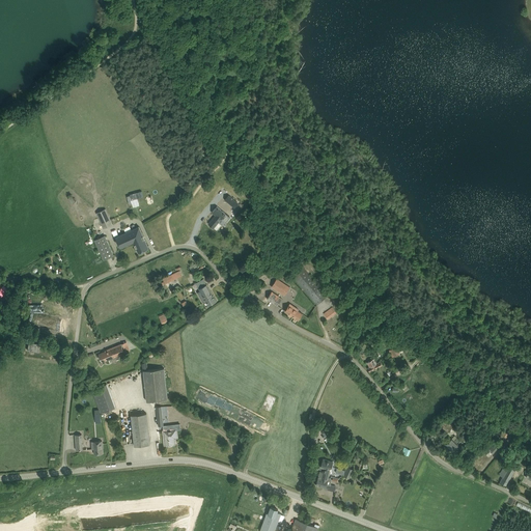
[(127,196),(129,204),(132,203),(131,200),(134,199),(136,206),(139,205),(137,198),(143,197),(141,191),(130,194),(130,195),(127,196)]
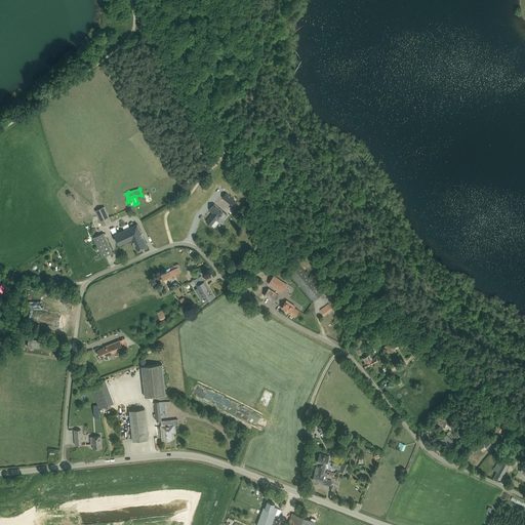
[(72,193),(67,196),(71,202),(75,199),(72,193)]
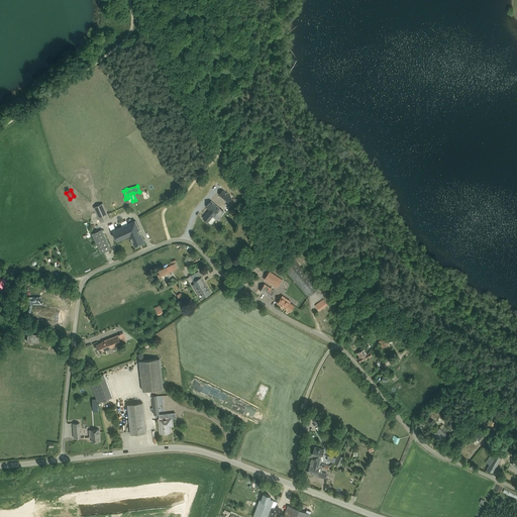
[(219,195),(225,200),(229,195),(223,190),(222,190),(219,195)]
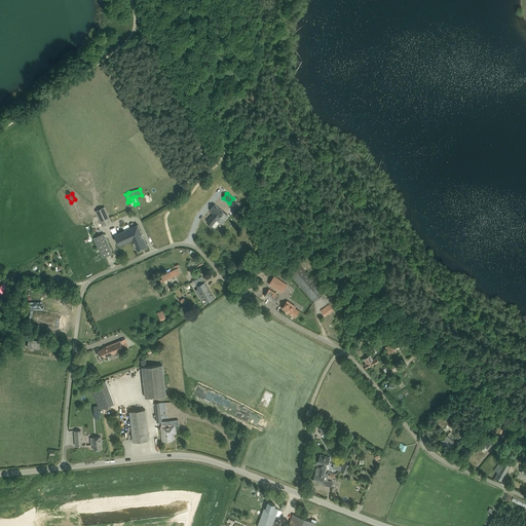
[(219,208),(215,204),(211,210),(214,213),(207,222),(212,226),(212,225),(215,228),(219,222),(216,220),(221,214),(223,211),(219,208)]
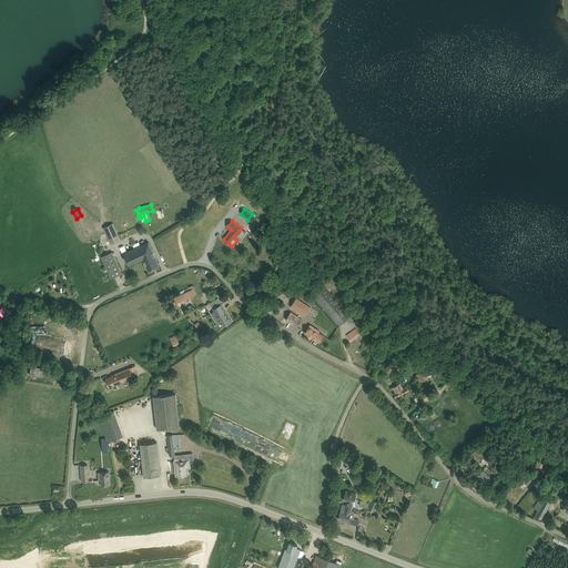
[(111,244),(120,240),(113,223),(103,227),(111,244)]
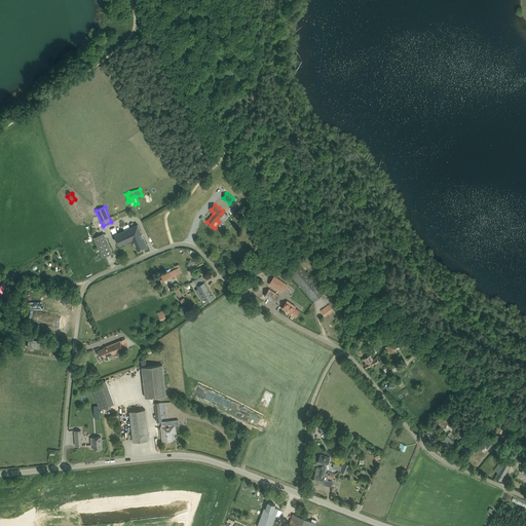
[(138,224),(114,234),(119,246),(133,239),(137,250),(147,246),(138,224)]
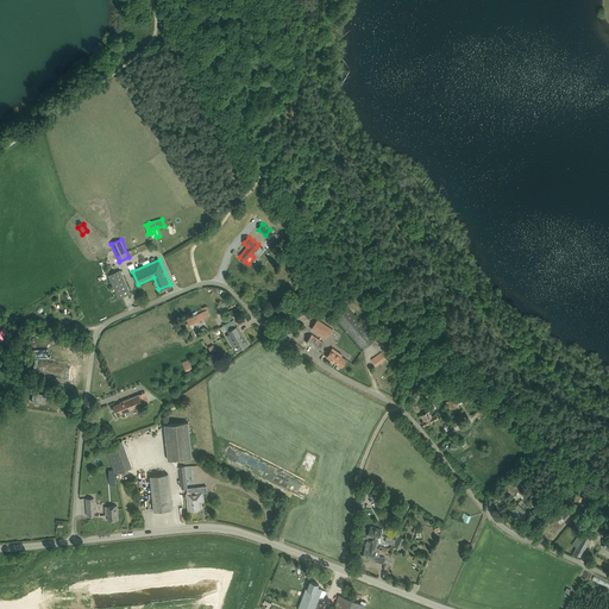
[(108,275),(117,293),(119,297),(131,293),(120,270),(108,275)]
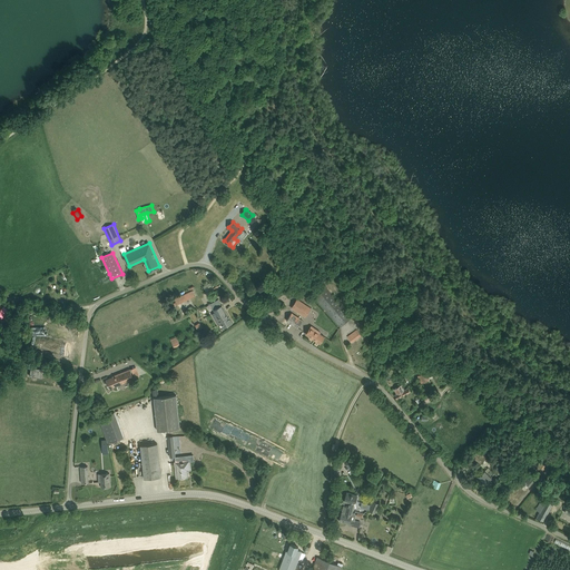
[(313,294),(341,326),(352,317),(324,285),(313,294)]
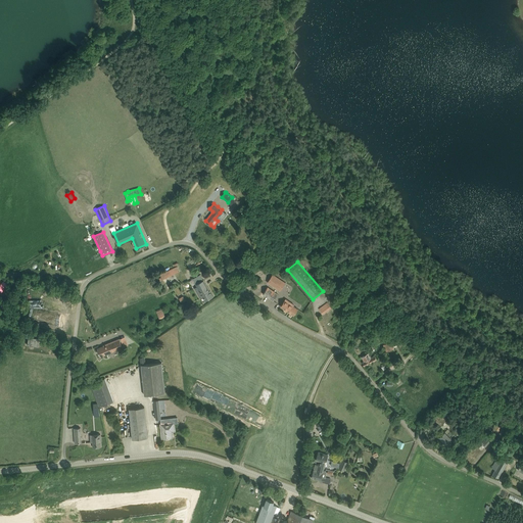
[(268,282),(280,290),(285,282),(273,274),(268,282)]
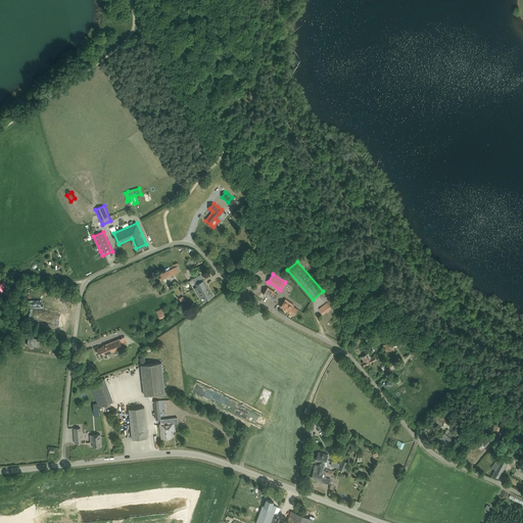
[(203,296),(205,300),(214,296),(203,280),(200,275),(193,279),(197,285),(194,287),(199,298),(203,296)]
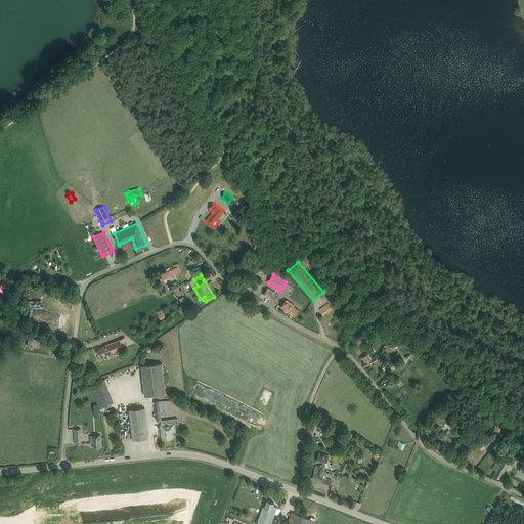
[(278,295),(268,288),(263,295),(273,302),(278,295)]
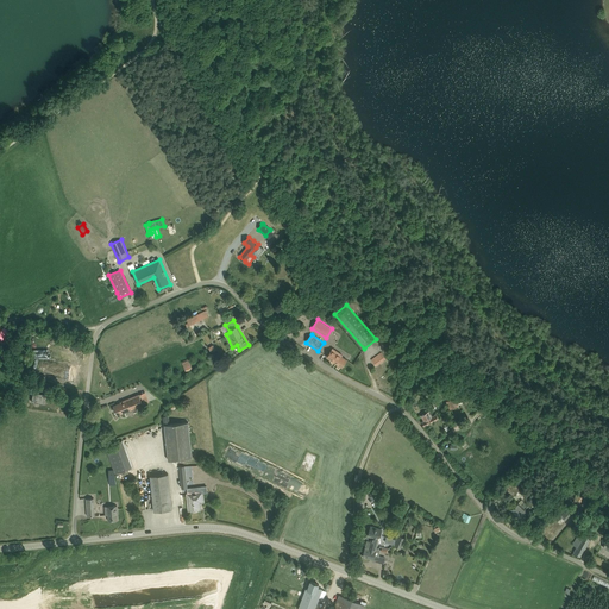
[(341,366),(347,359),(341,356),(343,355),(333,347),(327,357),(341,366)]
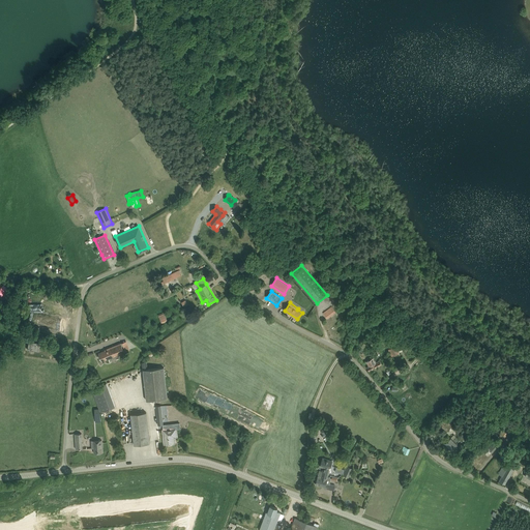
[(327,318),(335,313),(331,307),(324,313),(327,318)]
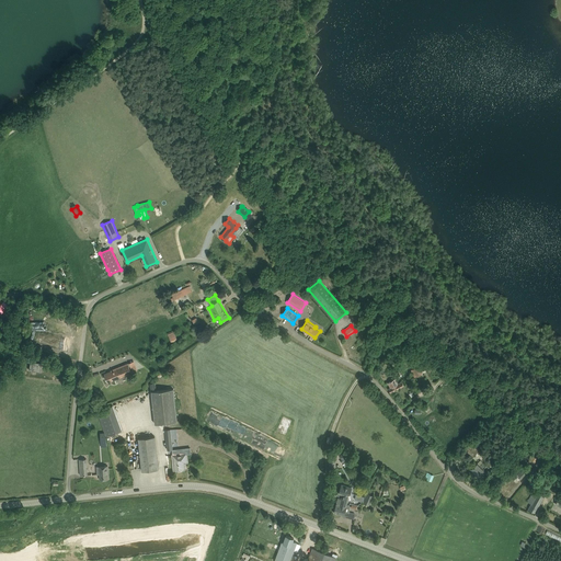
[(171,342),(172,342),(178,340),(174,331),(168,334),(171,341),(171,342)]
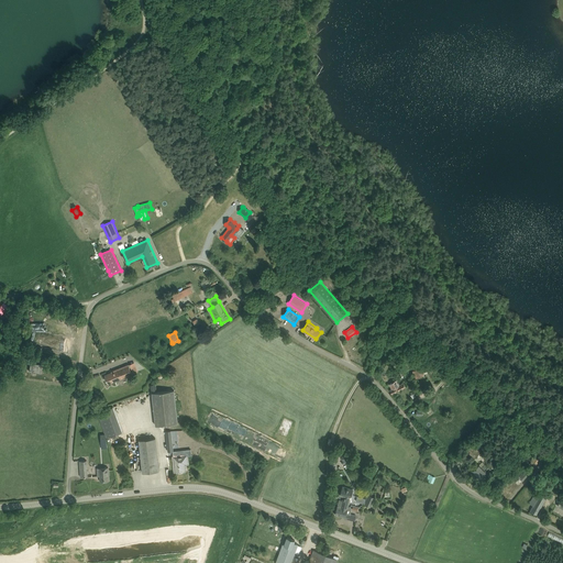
[(41,364),(31,363),(30,371),(40,373),(41,364)]
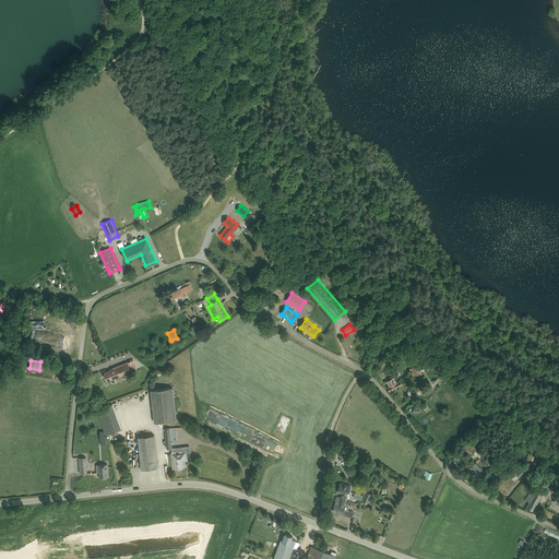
[(107,381),(131,371),(128,361),(110,369),(111,369),(104,372),(107,381)]
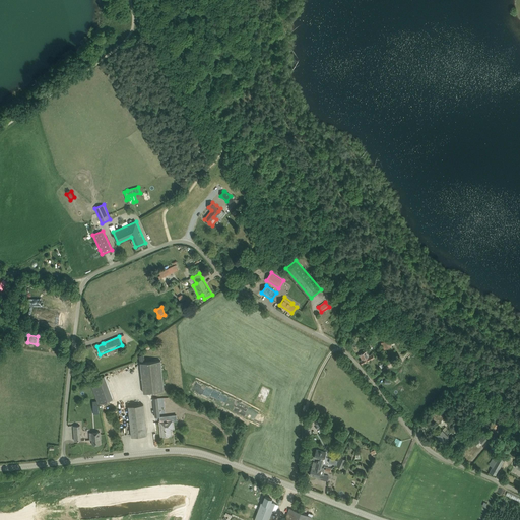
[(392,345),(389,339),(383,342),(387,347),(392,345)]
